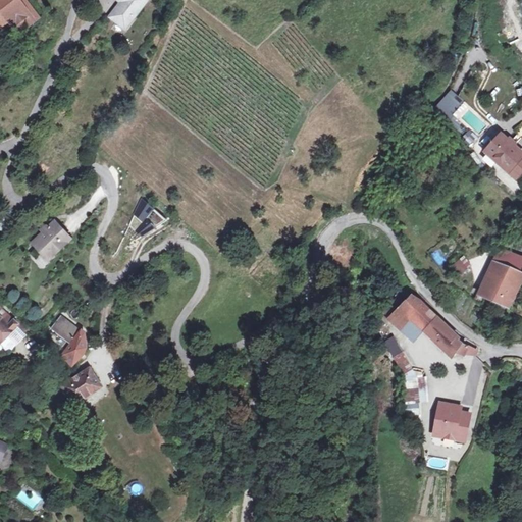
[(0,0),(0,24),(10,17),(19,29),(35,16),(24,4),(20,7),(14,0),(0,0)]
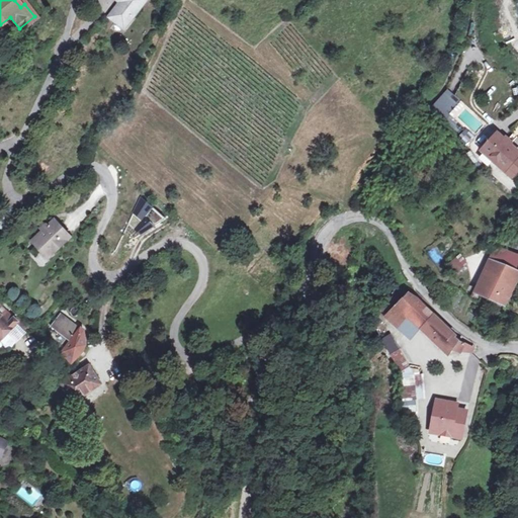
[(27,0),(14,0),(20,7),(24,4),(34,16),(19,28),(22,32),(41,17),(27,0)]
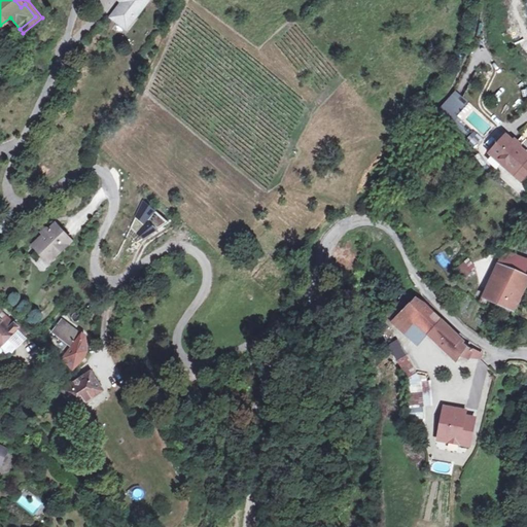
[(146,0),(123,0),(112,15),(128,27),(146,0)]
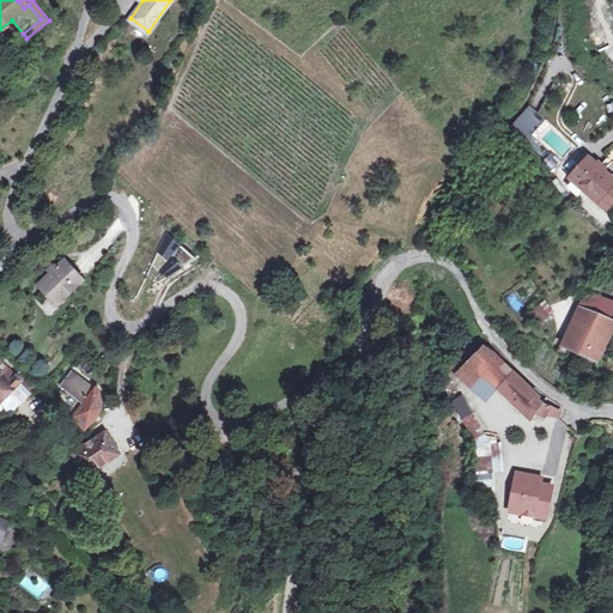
[(527,141),(546,120),(529,105),(511,127),(527,141)]
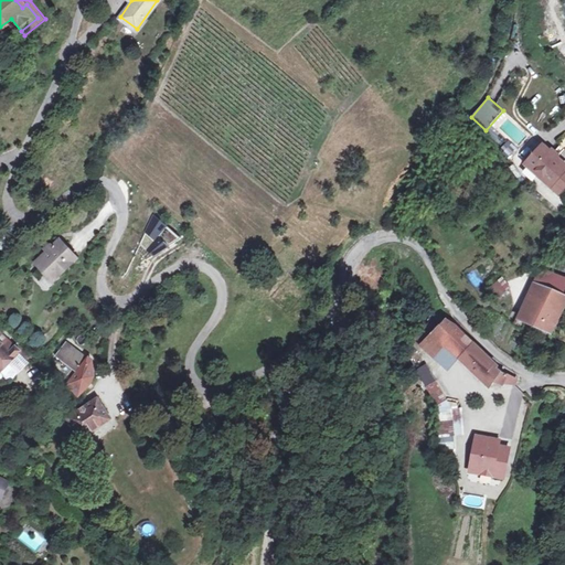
[(554,192),(564,178),(564,166),(545,149),(531,166),(543,177),(541,180),(554,192)]
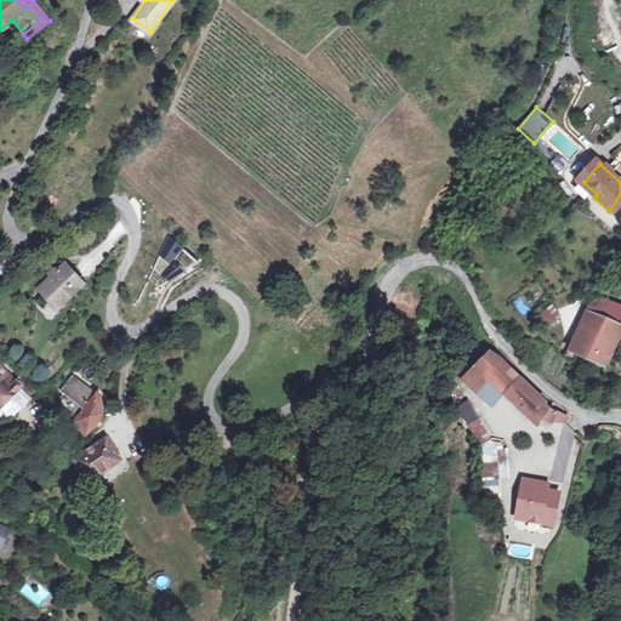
[(620,195),(609,211),(617,217),(620,214),(620,195)]
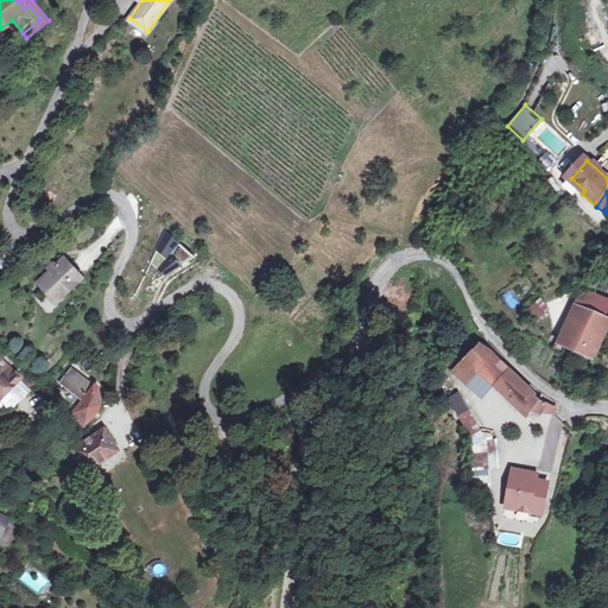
[(154,251),(170,260),(182,244),(166,233),(154,251)]
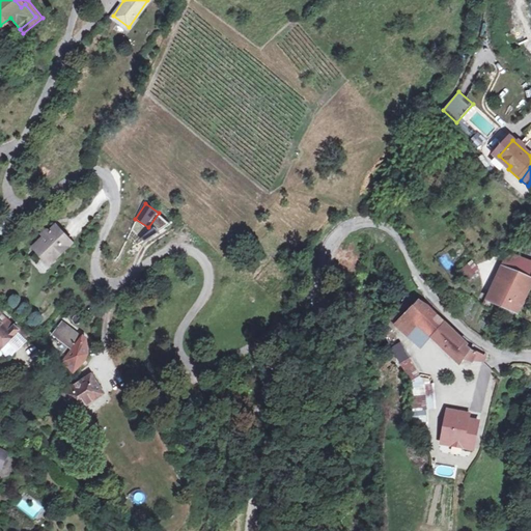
[(53,256),(56,259),(74,243),(55,225),(48,231),(46,229),(42,233),(44,236),(33,247),(37,252),(44,257),(47,261),(53,256)]
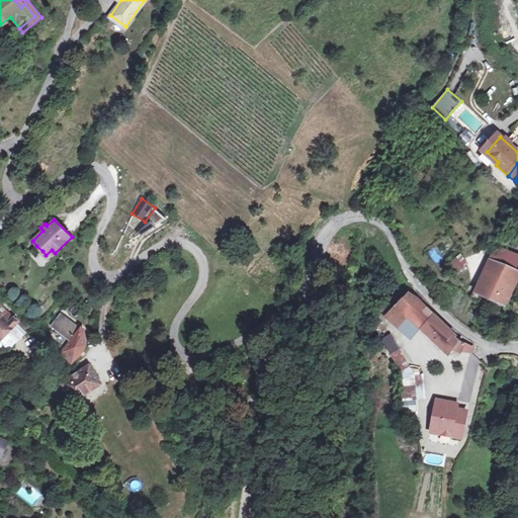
[(150,220),(137,229),(143,238),(156,230),(150,220)]
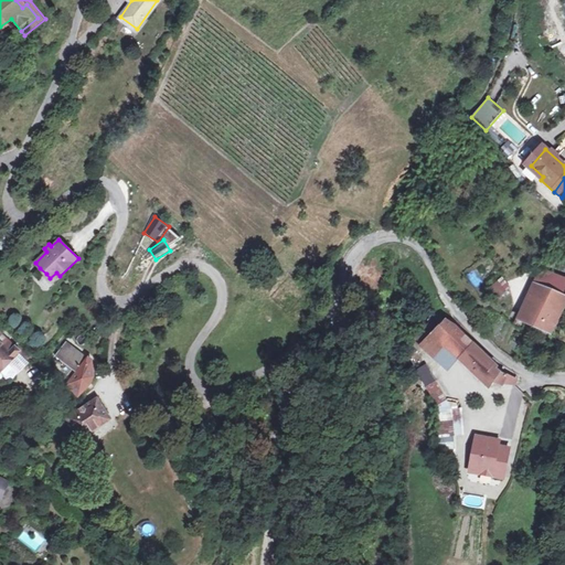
[(46,274),(40,268),(34,274),(40,280),(46,274)]
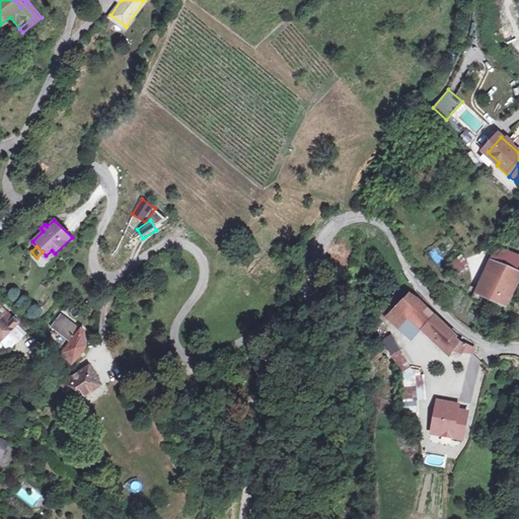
[(52,250),(46,255),(50,258),(55,253),(52,250)]
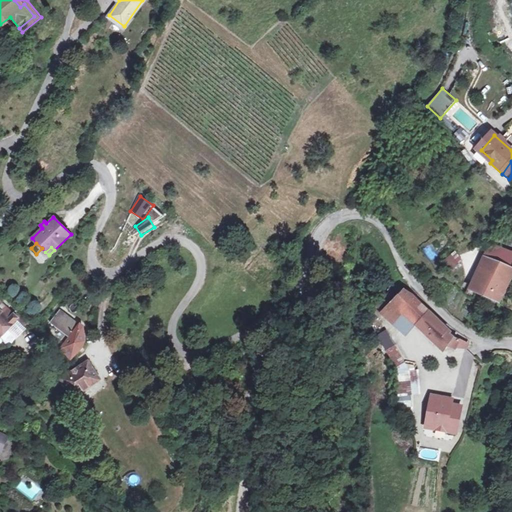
[(511,258),(497,249),(490,260),(511,273),(511,272),(511,258)]
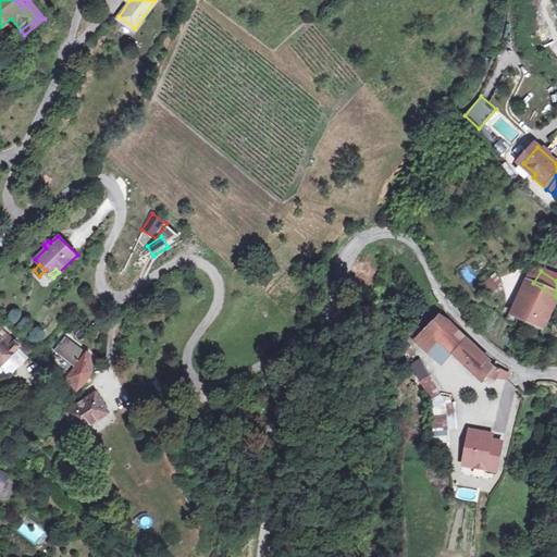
[(495,273),(483,284),(492,294),(504,283),(495,273)]
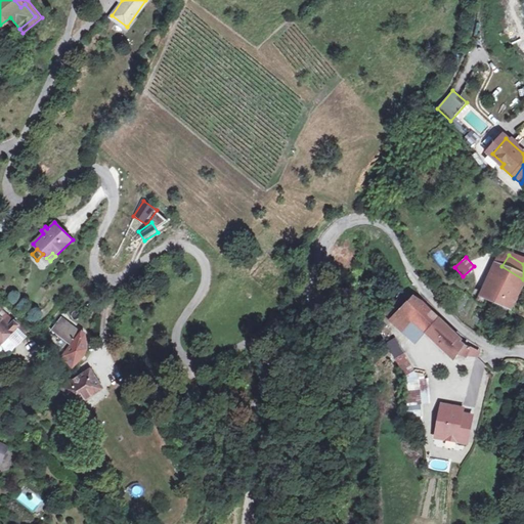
[(523,278),(523,279),(501,266),(484,296),(514,312),(523,291),(523,278)]
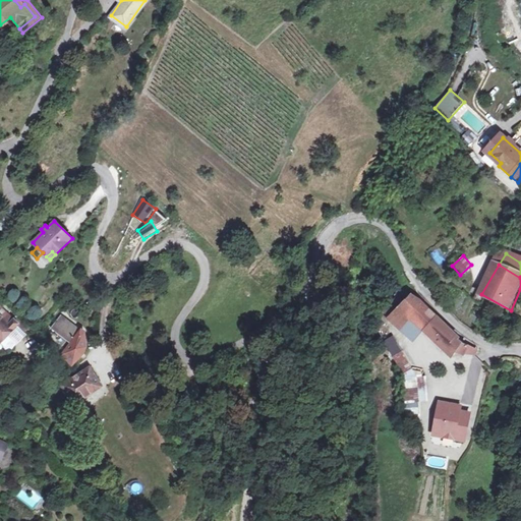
[(414,298),(402,313),(413,324),(436,344),(451,358),(453,356),(458,360),(460,358),(467,362),(468,360),(474,363),(476,361),(478,362),(482,354),(463,340),(464,338),(428,306),(414,298)]
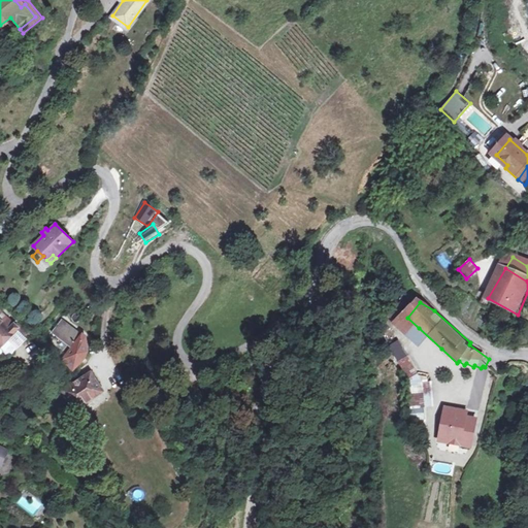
[(0,309),(0,317),(10,328),(12,326),(14,324),(0,309)]
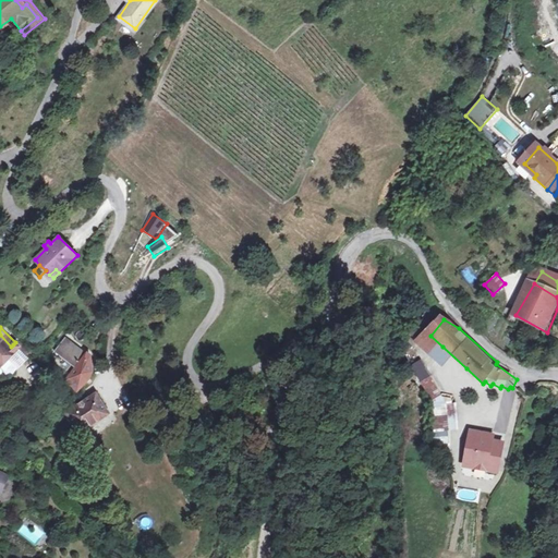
[(0,335),(0,370),(1,370),(11,360),(4,353),(11,347),(0,335)]
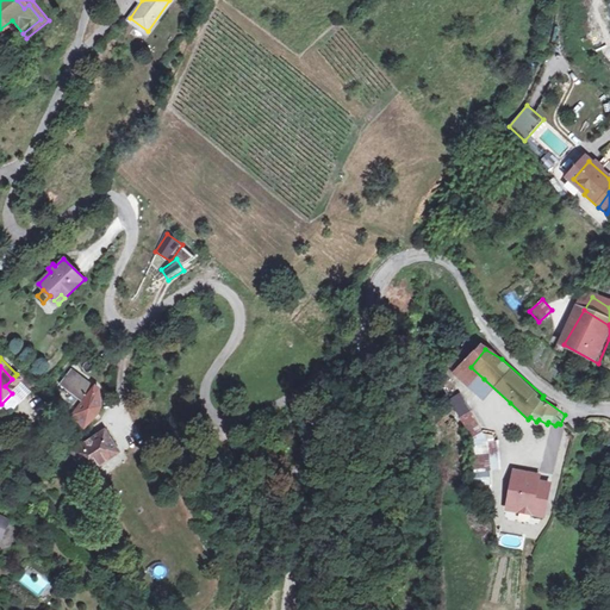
[(484,379),(471,367),(461,379),(474,391),(484,379)]
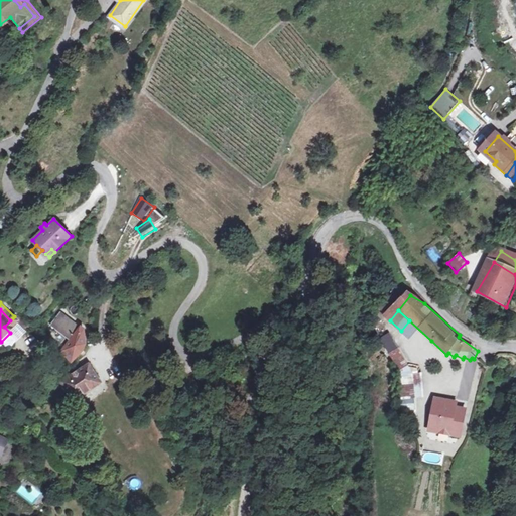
[(72,340),(62,351),(73,362),(81,354),(87,344),(84,331),(81,327),(68,316),(60,311),(51,324),(58,329),(72,340)]
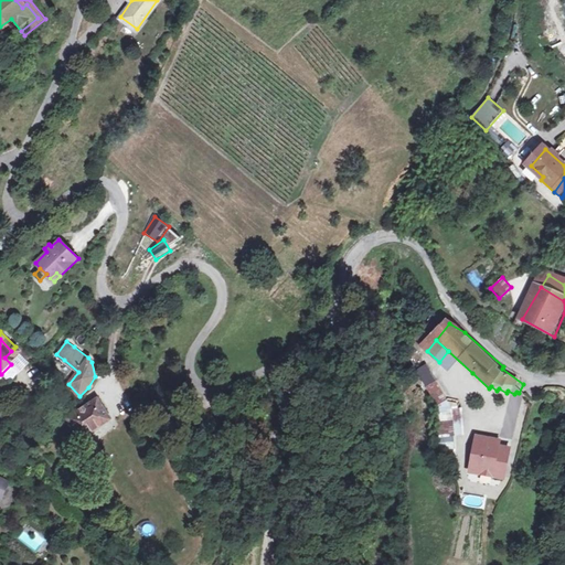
[(28,363),(33,356),(19,343),(16,347),(13,349),(28,363)]
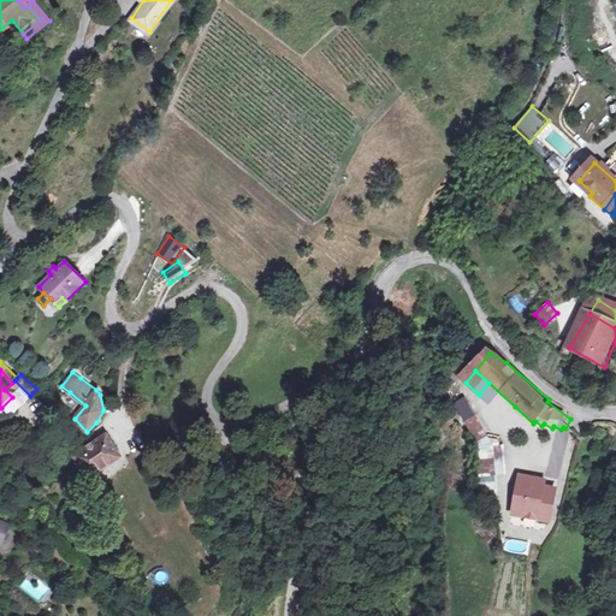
[(30,396),(15,380),(12,383),(5,390),(12,397),(1,408),(6,412),(17,409),(30,396)]
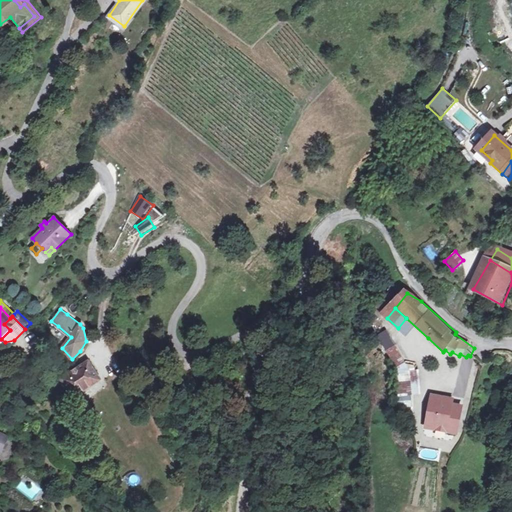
[(390,337),(385,341),(390,347),(395,343),(390,337)]
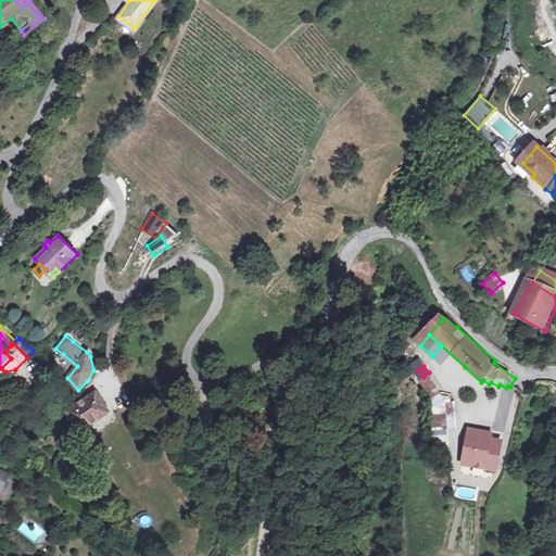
[(424,380),(427,388),(436,383),(431,376),(424,380)]
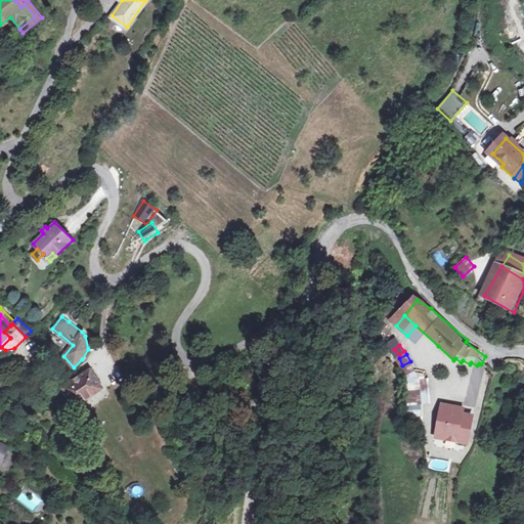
[(102,389),(90,372),(62,389),(76,407),(102,389)]
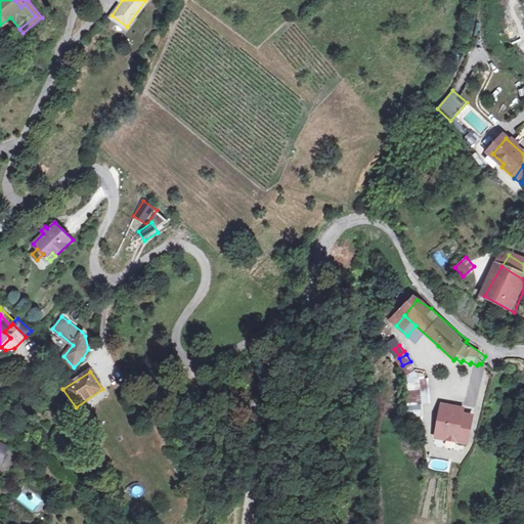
[(408,403),(429,402),(429,385),(407,385),(408,403)]
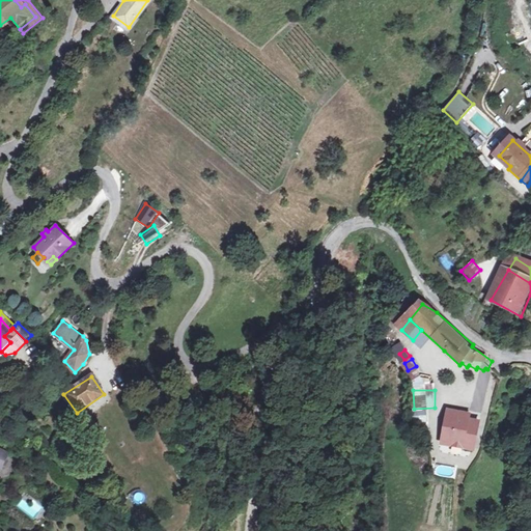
[(425,424),(424,411),(414,412),(414,424),(425,424)]
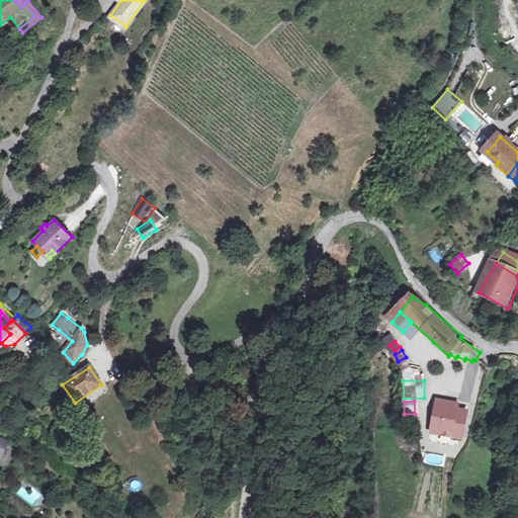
[(463,425),(453,422),(455,415),(457,410),(436,405),(429,436),(439,439),(440,435),(450,437),(449,441),(459,444),(463,425)]
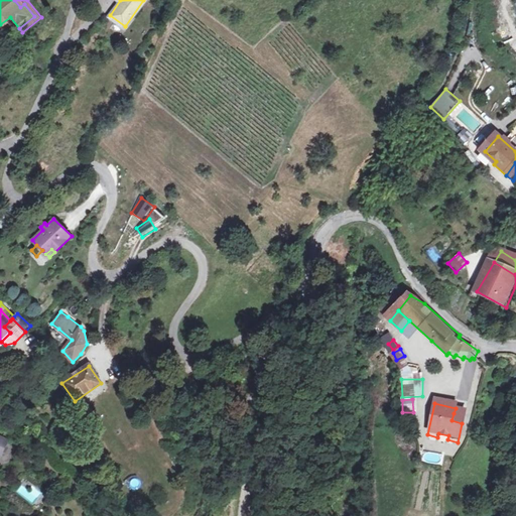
[(454,413),(452,420),(462,423),(464,415),(454,413)]
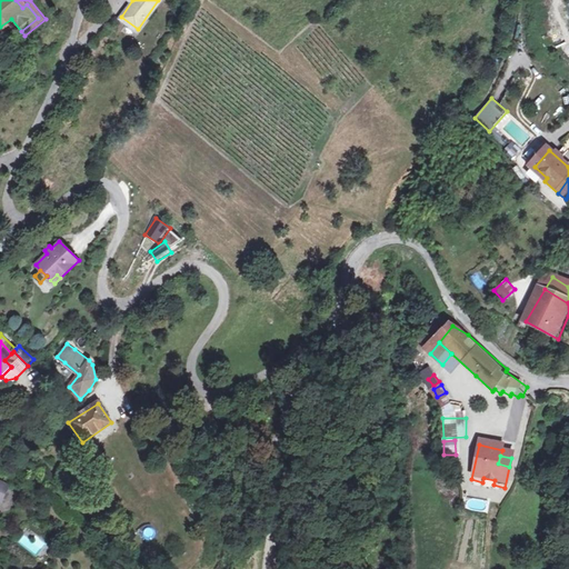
[(0,508),(2,508),(10,493),(0,488),(0,508)]
